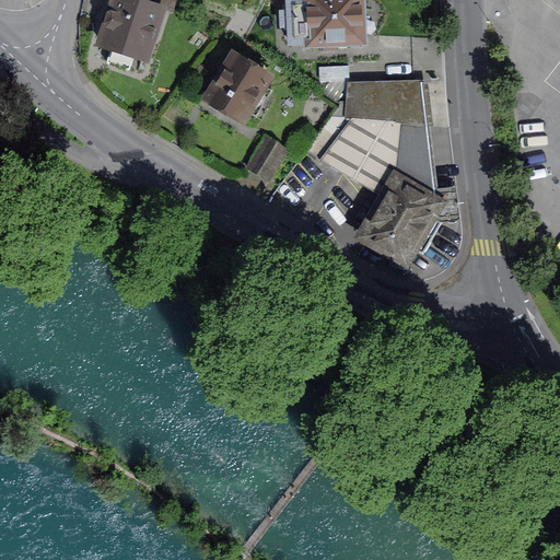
[(161,10),(130,0),(115,0),(112,12),(107,11),(103,25),(106,26),(101,44),(112,47),(106,62),(129,70),(135,55),(146,58),(161,10)]
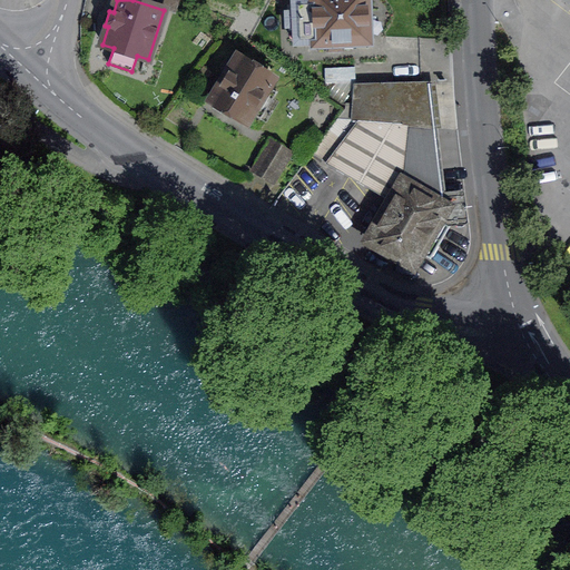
[(293,0),(294,12),(286,12),(287,26),(294,25),(295,43),(367,41),(366,16),(372,11),(371,0),(293,0)]
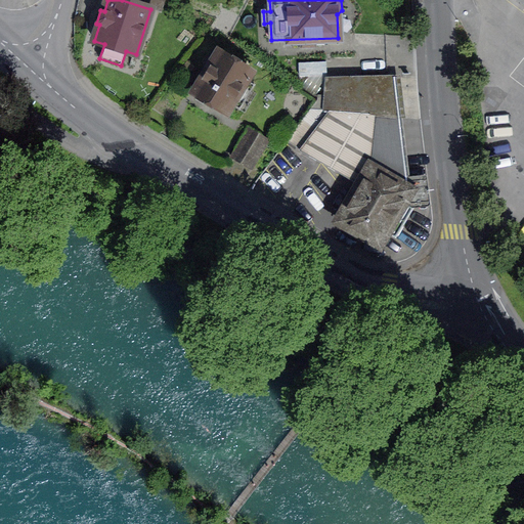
[(220,53),(195,93),(226,112),(230,104),(239,110),(254,85),(246,79),(250,72),(220,53)]
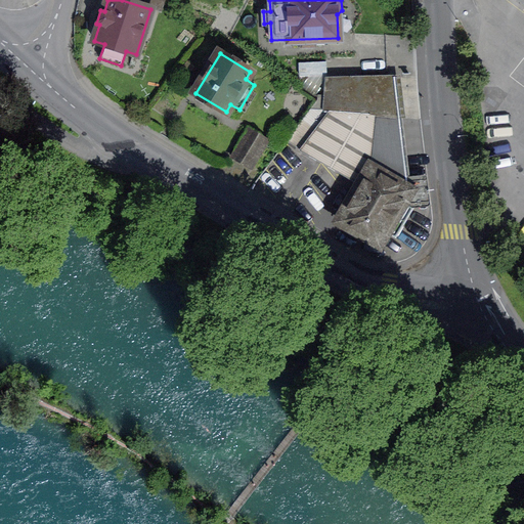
[(316,100),(309,111),(399,118),(394,77),(328,79),(325,96),(317,96),(316,100)]
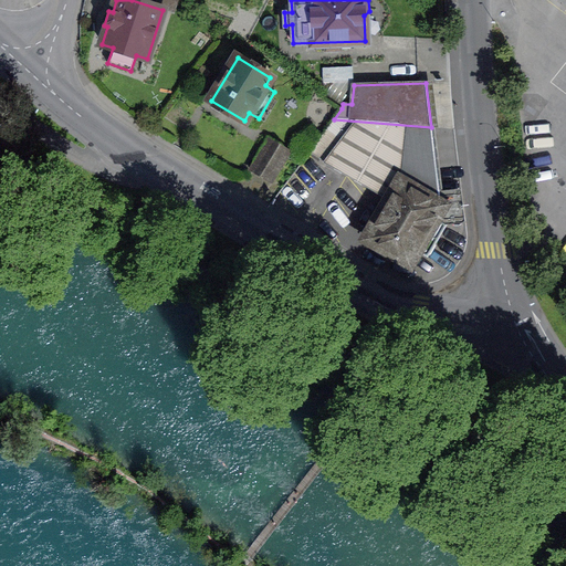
[(310,153),(390,199),(400,182),(441,206),(431,127),(334,119),(310,153)]
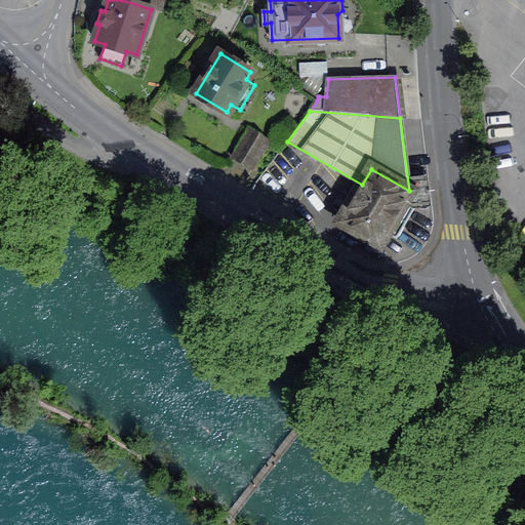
[(362,185),(340,220),(379,243),(387,232),(396,237),(413,208),(403,202),(409,191),(371,169),(362,185)]
